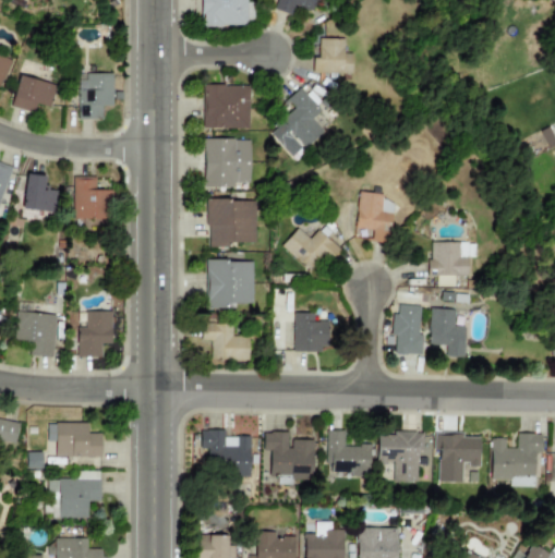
[(248,0),(203,0),(203,26),(256,25),(256,3),(249,3),(248,0)]
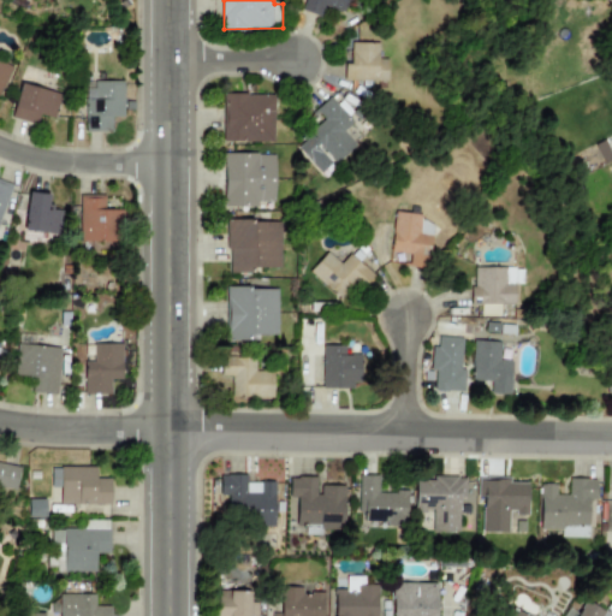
[(322,17),(326,6),(348,12),(351,0),(308,0),(304,12),(322,17)]
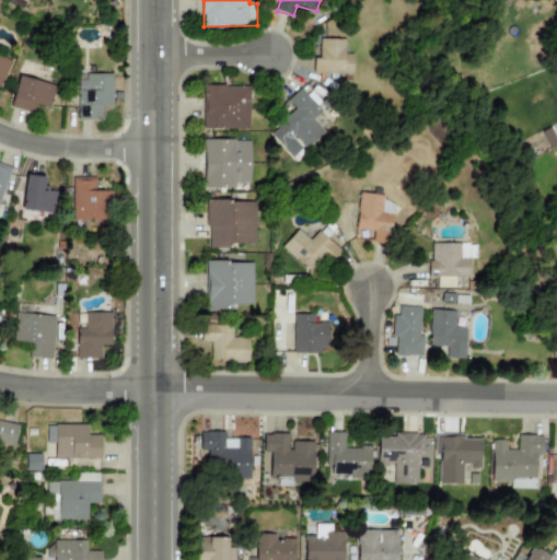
[(315,73),(355,74),(355,55),(346,54),(347,41),(322,39),(321,59),(315,59),(315,73)]
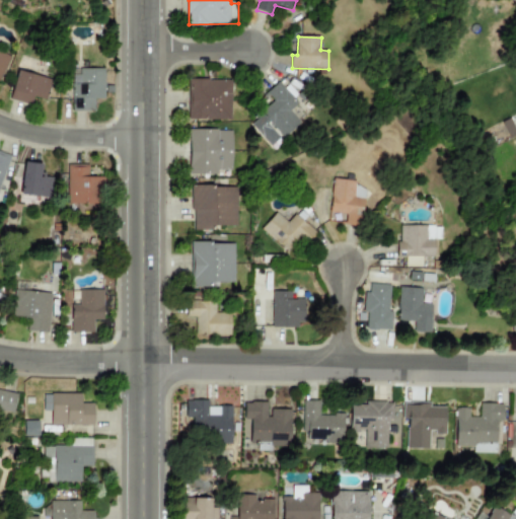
[(0,82),(12,58),(0,51),(0,82)]
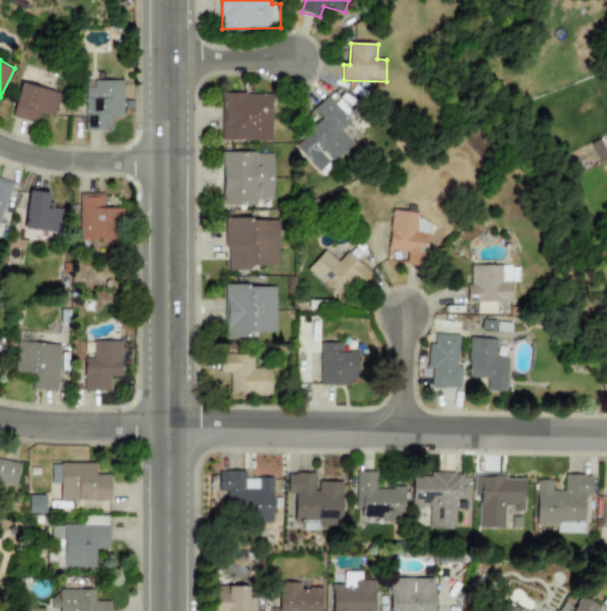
[(124,80),(87,81),(88,130),(113,130),(112,116),(124,116),(124,80)]
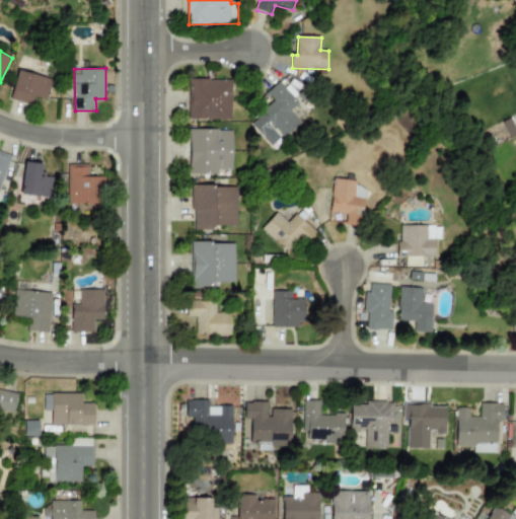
[(54,80),(19,70),(10,99),(32,105),(34,96),(48,100),(54,80)]
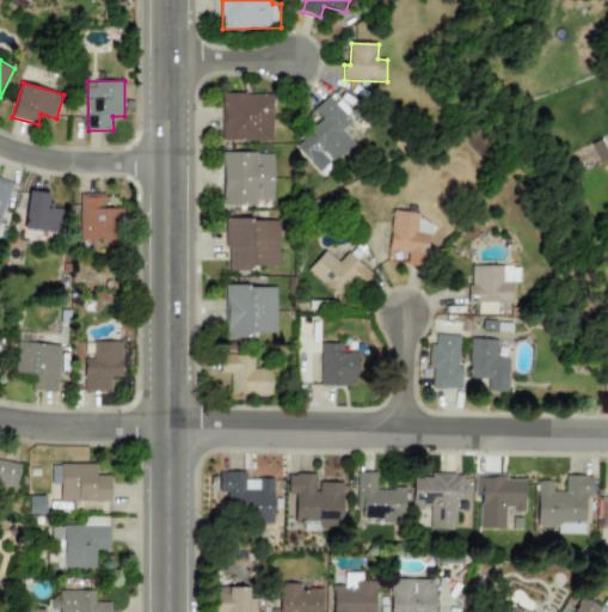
[(276,95),(225,93),(223,141),(275,142),(276,95)]
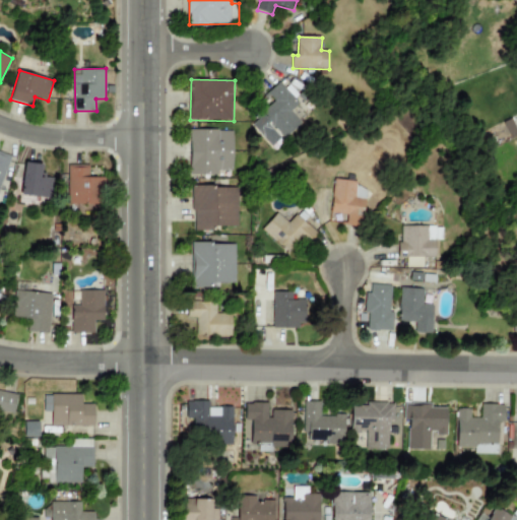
[(303,122),(292,112),(302,102),(285,85),(249,122),(276,148),(303,122)]
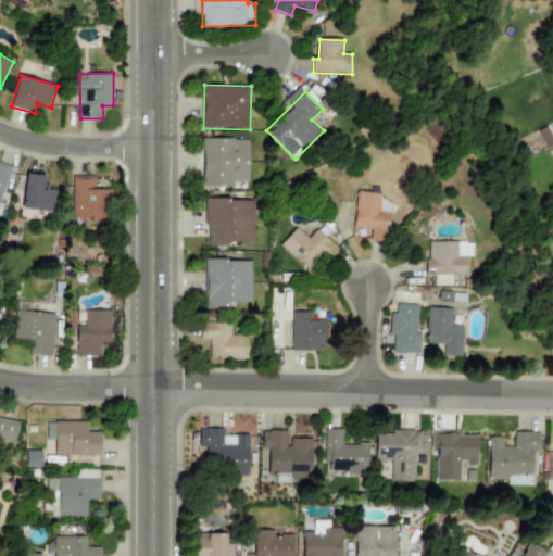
[(552,136),(548,126),(517,142),(526,159),(552,146),(552,136)]
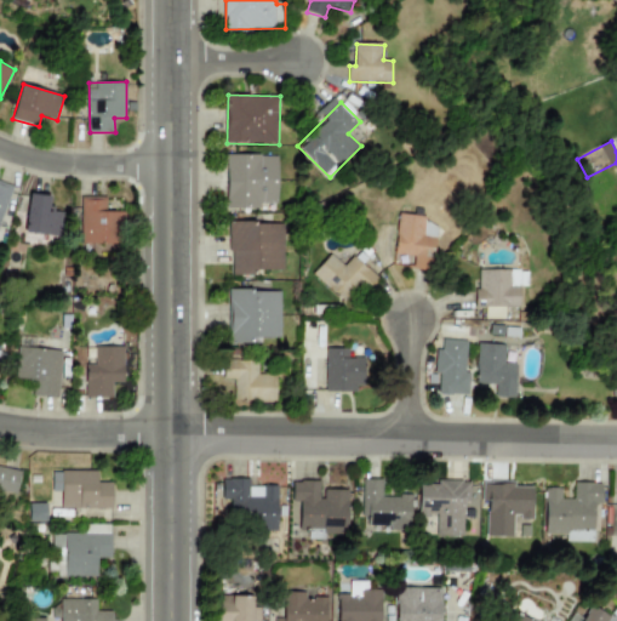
[(229,209),(280,208),(279,157),(228,157),(229,209)]
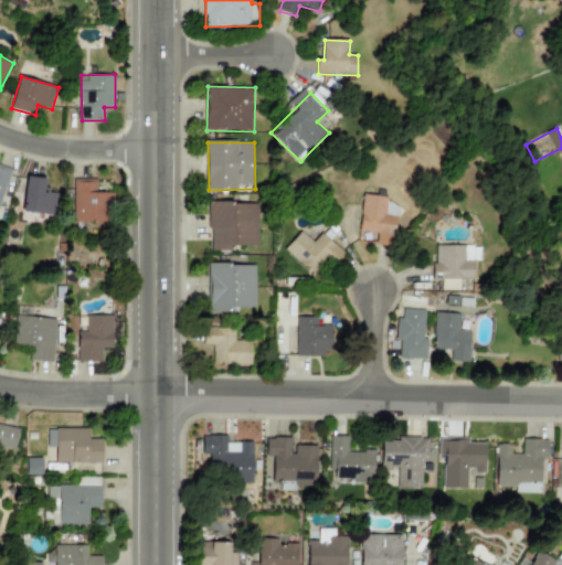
[(0,210),(13,170),(0,166),(0,210)]
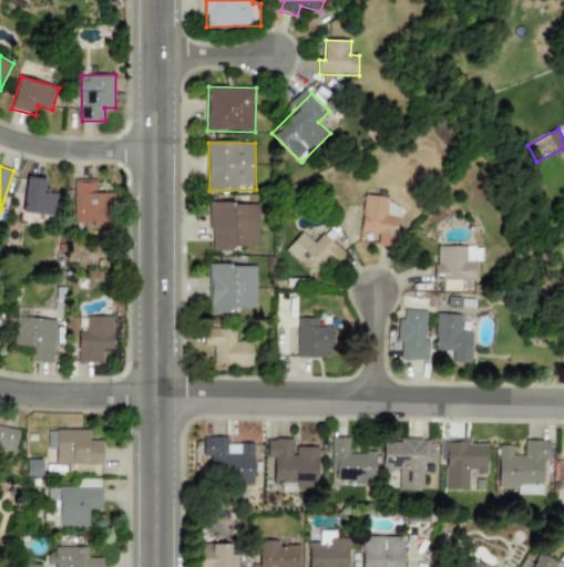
[(58,215),(60,193),(45,192),(47,178),(28,177),(24,213),(58,215)]
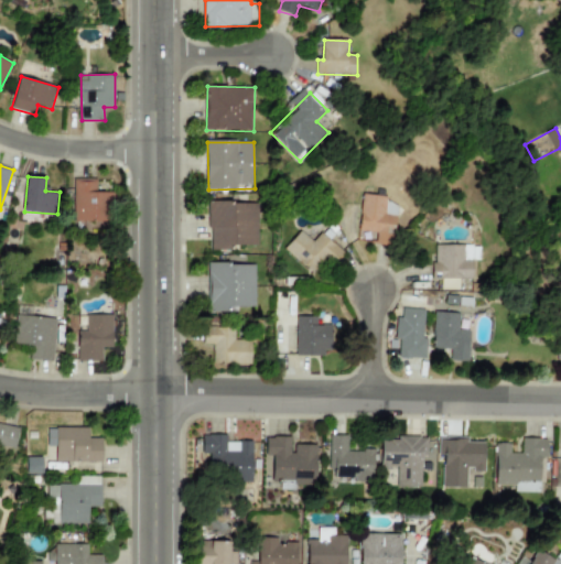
[(97,179),(75,179),(75,221),(114,221),(114,192),(97,192),(97,179)]
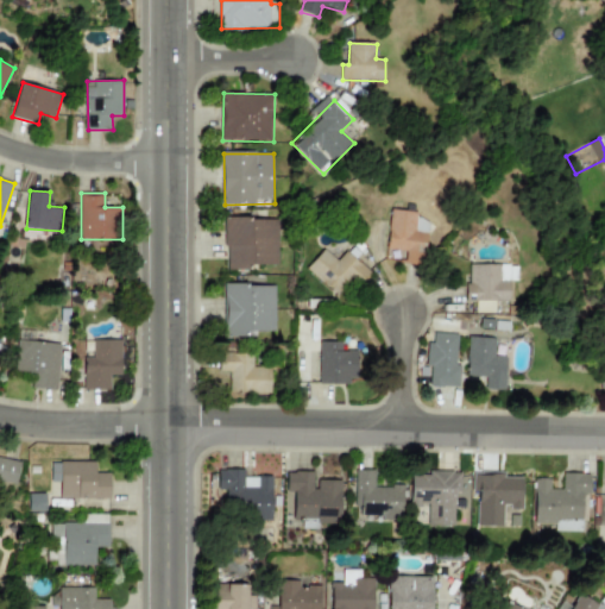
[(388,250),(408,251),(407,264),(426,267),(430,220),(418,219),(420,212),(392,209),(388,250)]
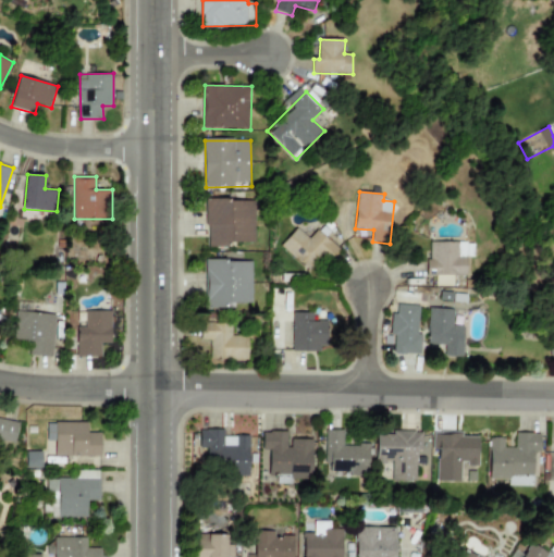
[(257,245),(257,200),(209,200),(209,246),(257,245)]
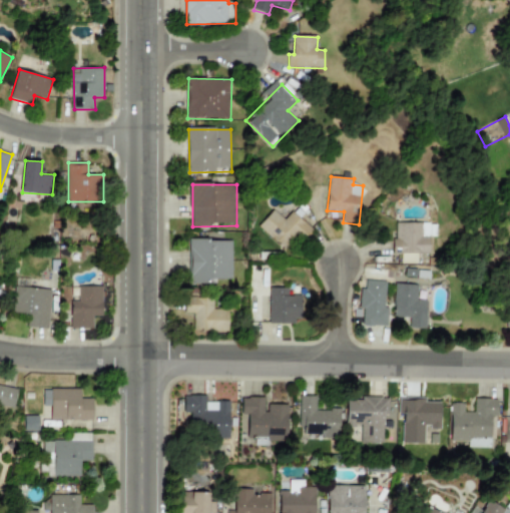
[(286,220),(275,210),(261,226),(286,249),(298,237),(303,242),(314,230),(294,211),(286,220)]
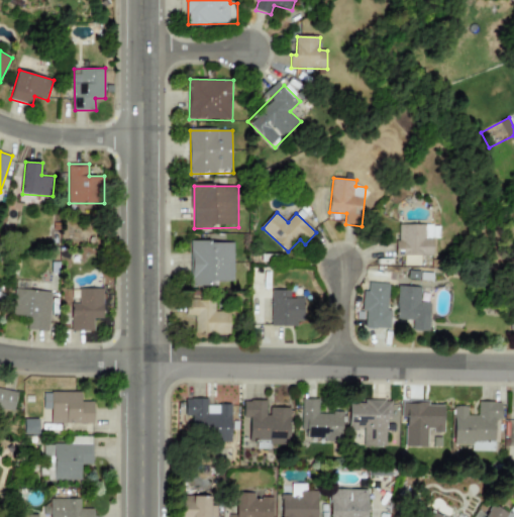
[(433,255),(433,238),(440,238),(440,224),(400,225),(401,241),(397,241),(397,255),(406,255),(406,266),(421,266),(421,255),(433,255)]
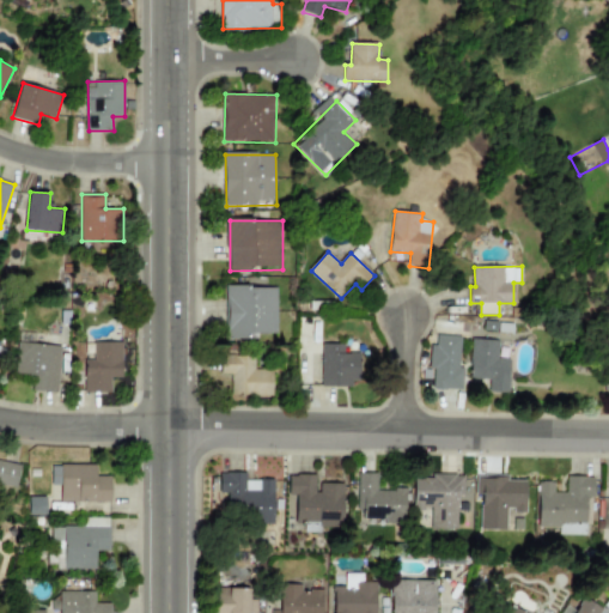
[(279,287),(229,287),(227,339),(254,340),(255,334),(279,334),(279,287)]
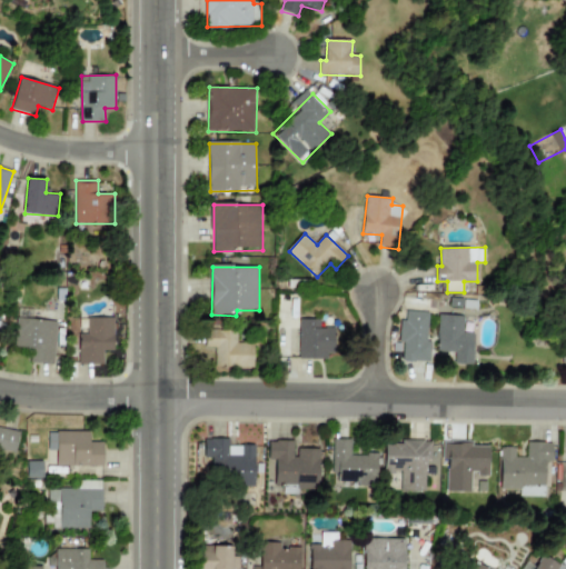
[(432,362),(432,341),(429,341),(429,311),(407,311),(407,320),(403,320),(401,361),(432,362)]
